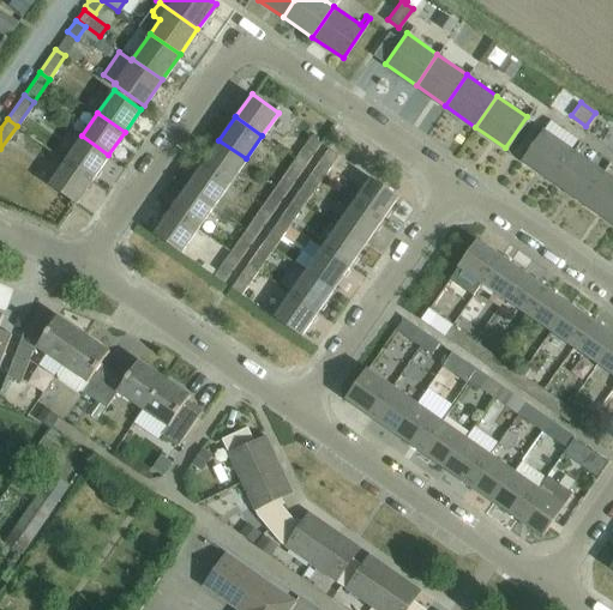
[(522,159),(552,180),(574,149),(544,128),(522,159)]
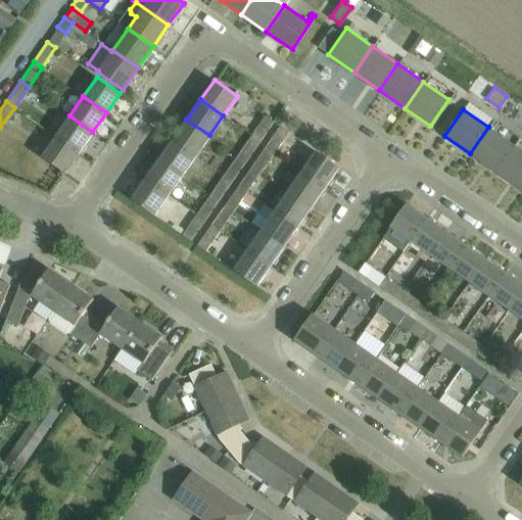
[(250,135),(258,141),(273,121),(265,114),(250,135)]
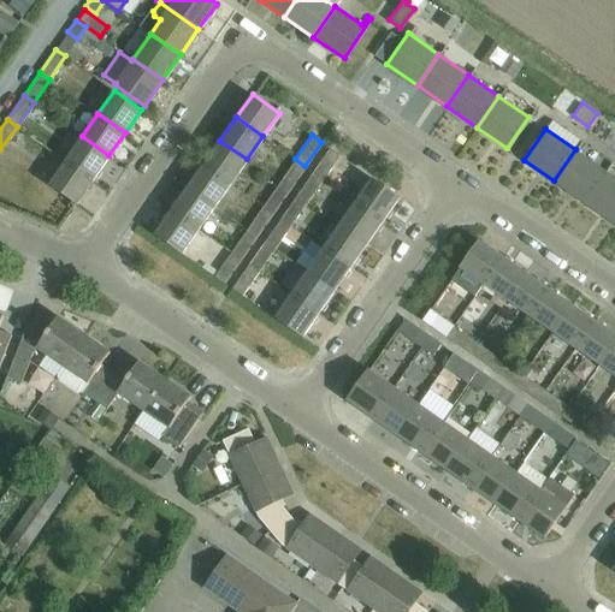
[(82,136),(65,159),(93,178),(108,155),(82,136)]
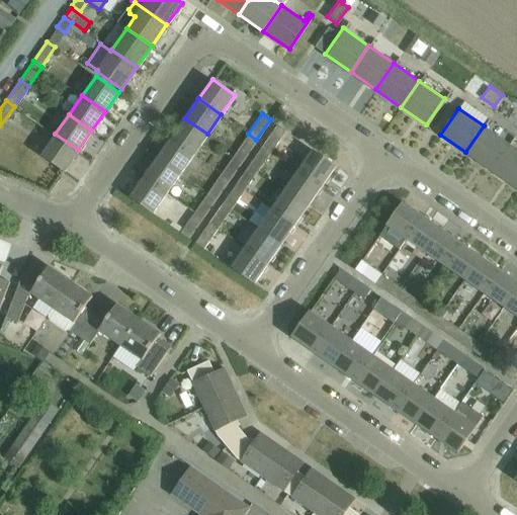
[(184,118),(171,138),(193,154),(207,134),(184,118)]
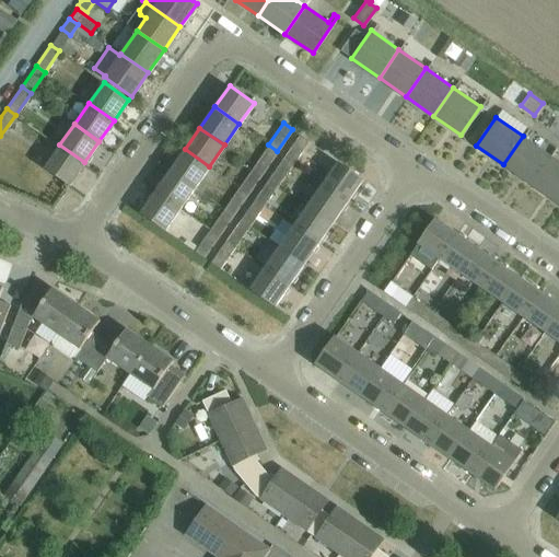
[(300,134),(284,155),(293,161),(309,140),(300,134)]
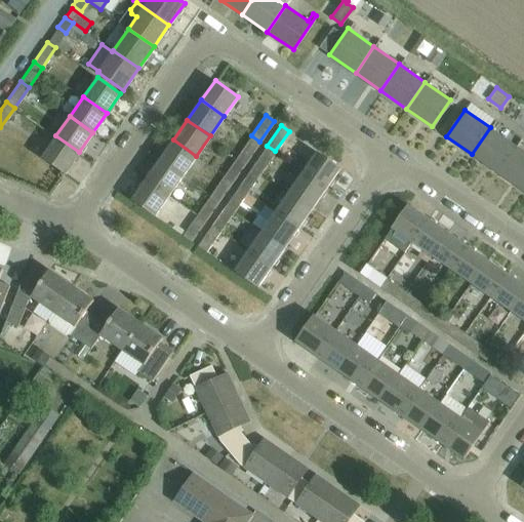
[(472,154),(497,172),(516,145),(490,127),(472,154)]
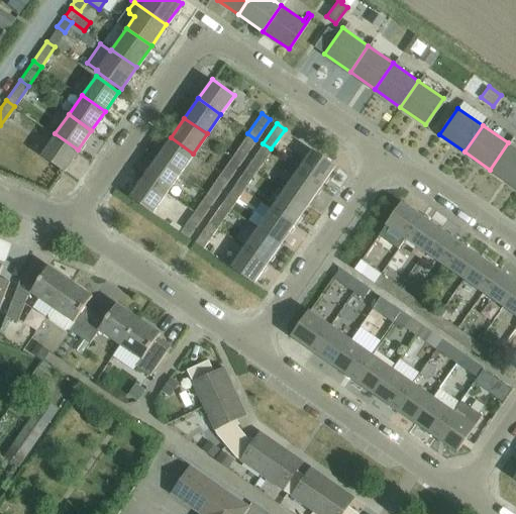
[(78,149),(55,133),(40,153),(64,170),(78,149)]
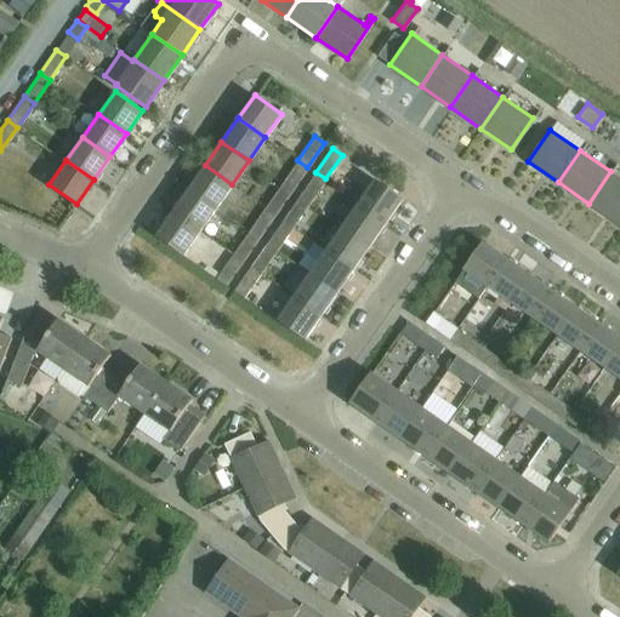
[(291,190),(307,167),(297,160),(282,183),(291,190)]
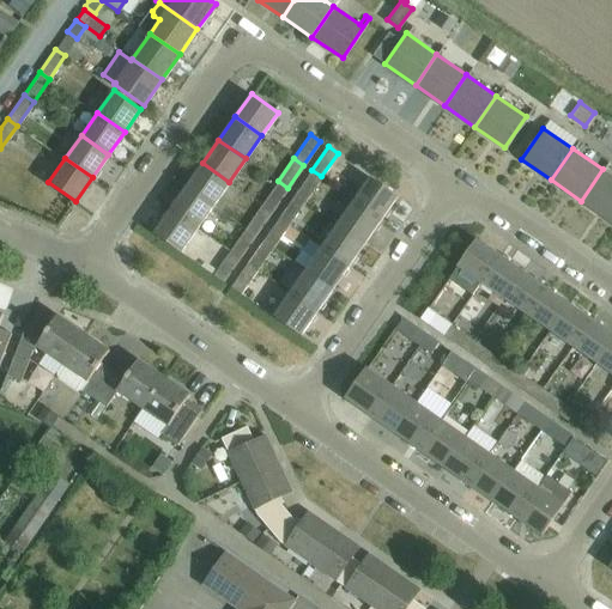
[(203,163),(186,186),(213,205),(229,182),(203,163)]
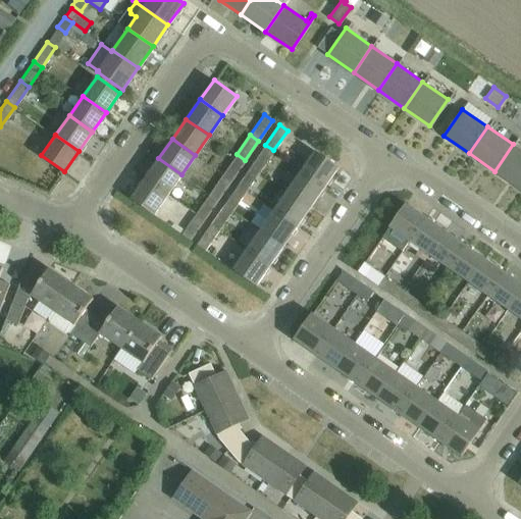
[(495,171),(520,189),(520,187),(520,150),(513,144),(495,171)]
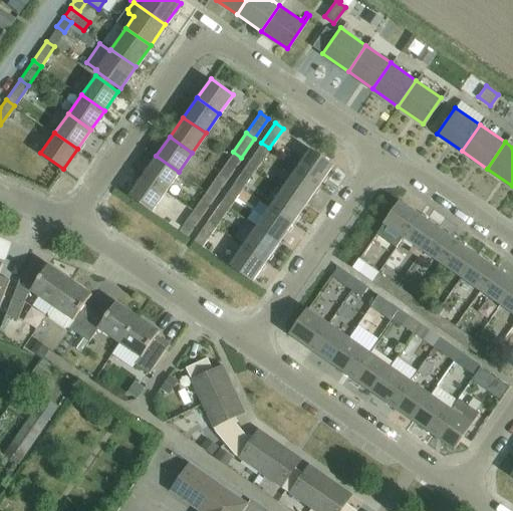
[(256,167),(269,148),(261,143),(248,162),(256,167)]
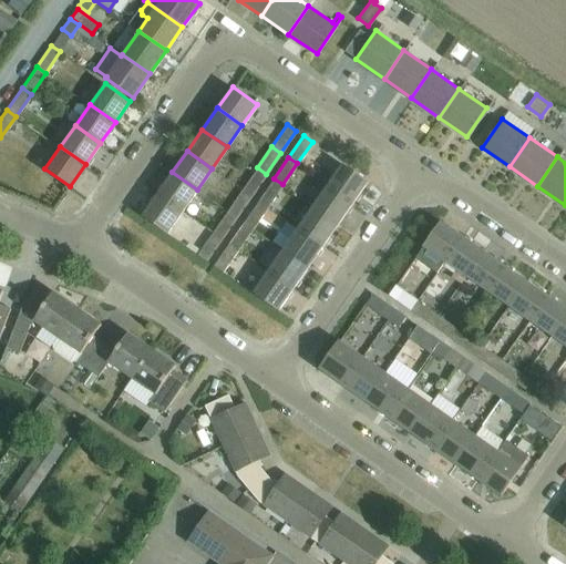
[(342,163),(327,184),(352,202),(368,181),(342,163)]
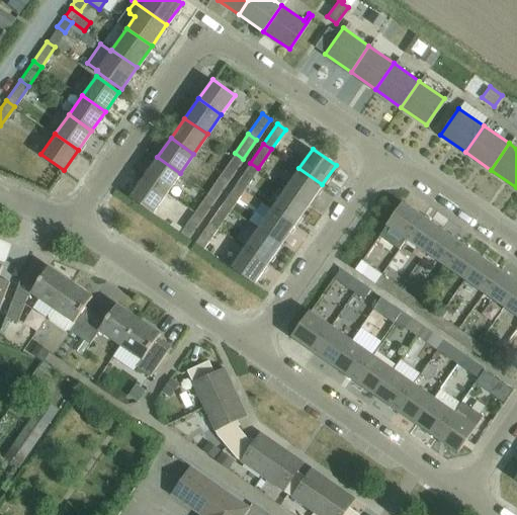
[(243,159),(235,153),(222,172),(230,178),(243,159)]
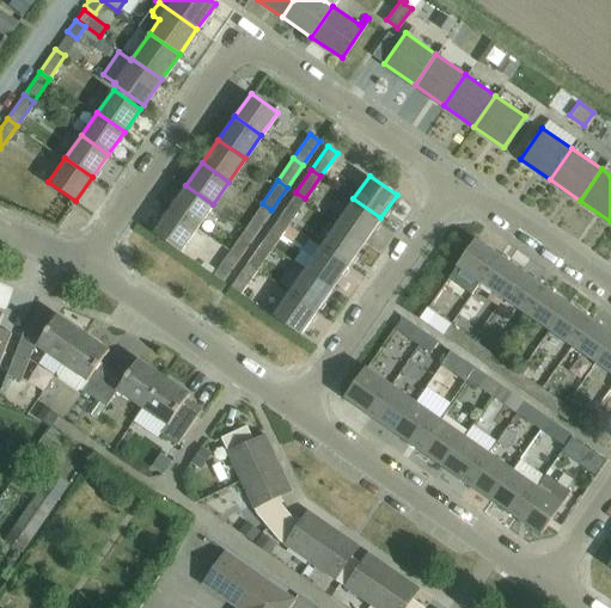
[(185,185),(170,208),(197,227),(213,204),(185,185)]
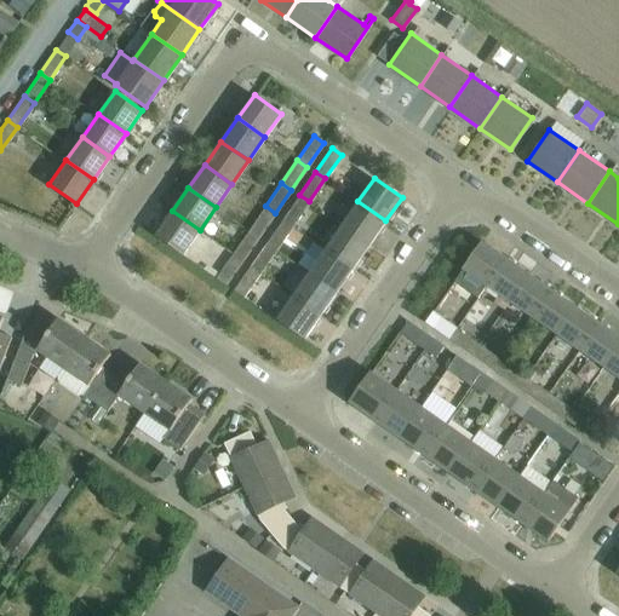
[(299,195),(282,218),(292,225),(309,201),(299,195)]
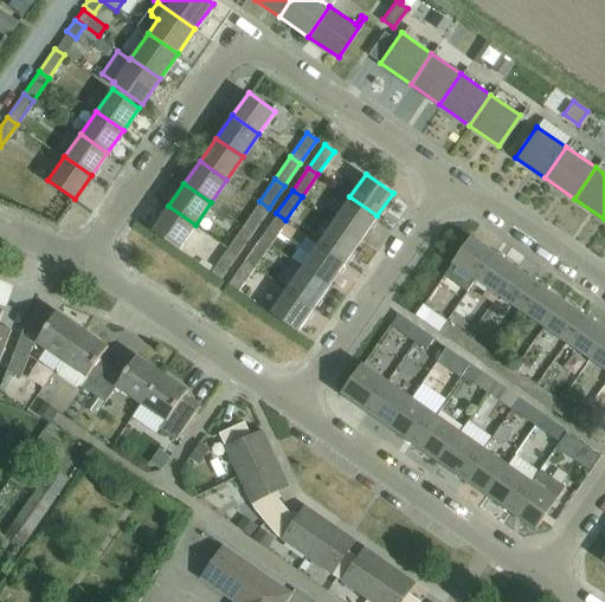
[(349,196),(334,219),(360,239),(377,215),(349,196)]
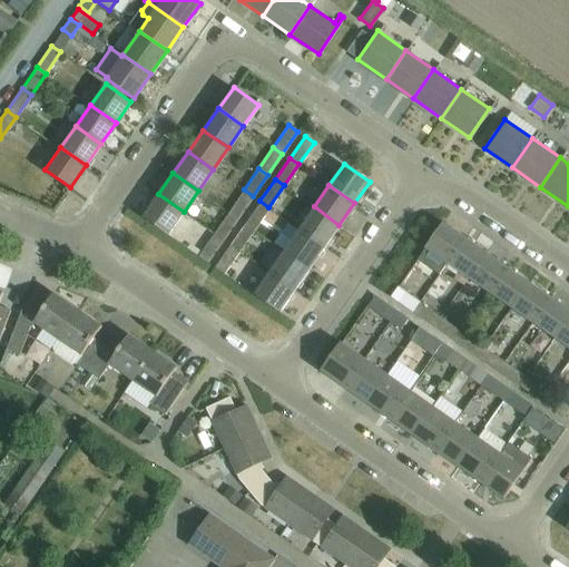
[(253,196),(244,189),(228,211),(237,217),(253,196)]
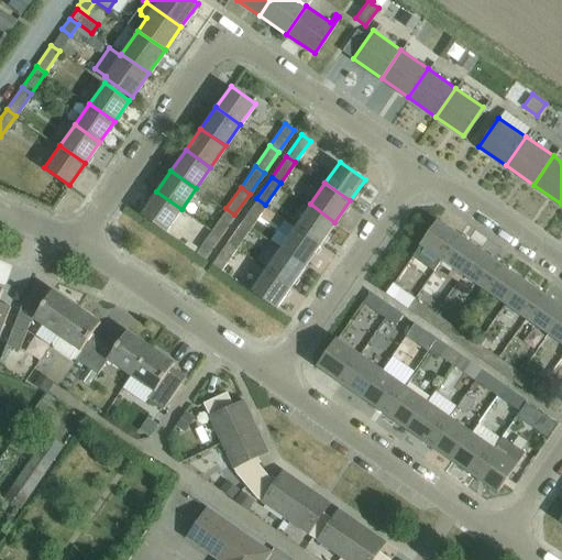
[(182,209),(156,191),(141,213),(166,231),(182,209)]
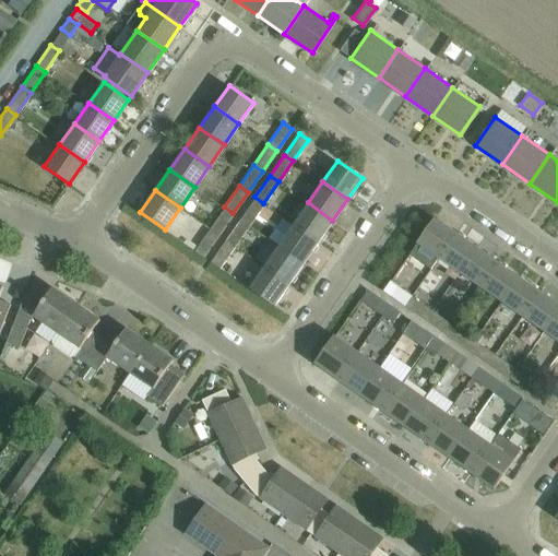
[(254,197),(240,219),(249,224),(263,203),(254,197)]
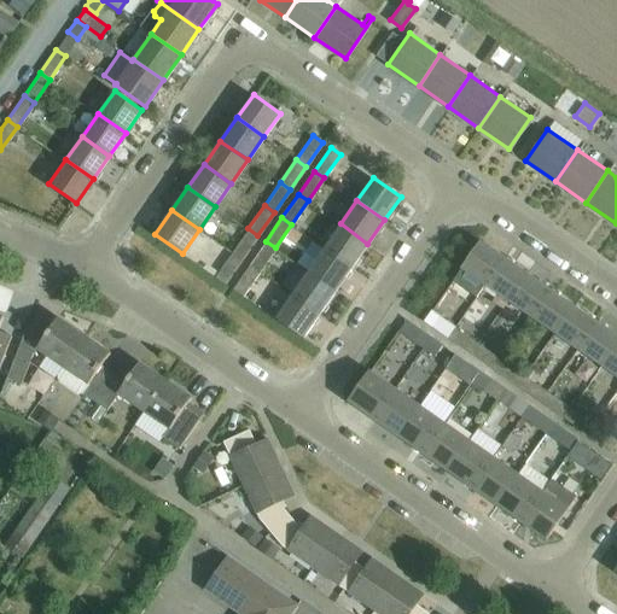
[(341,223),(324,246),(351,267),(367,244),(341,223)]
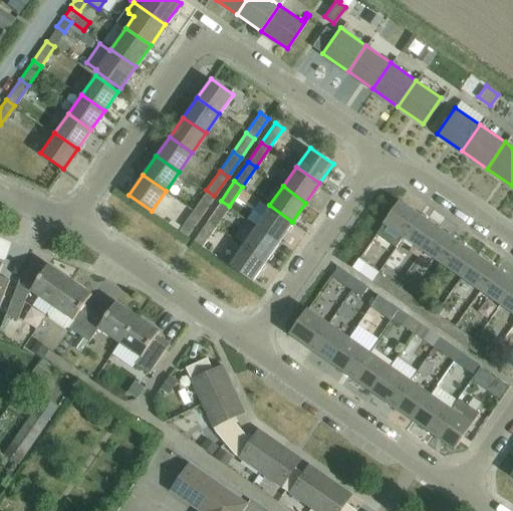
[(214,196),(206,190),(193,209),(201,215),(214,196)]
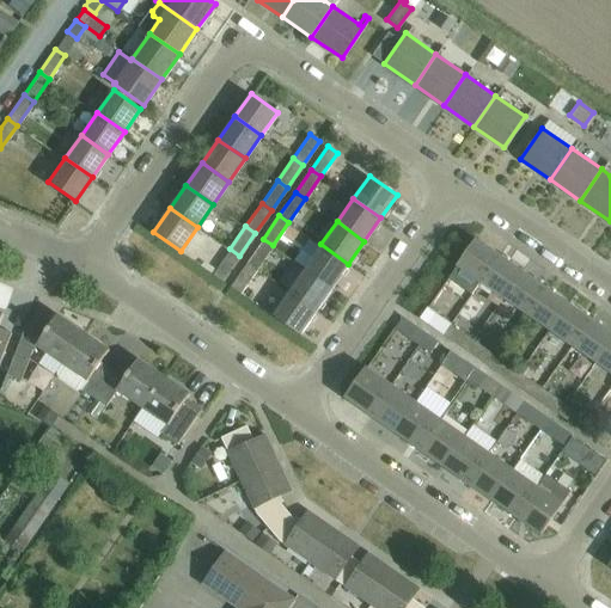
[(293,259),(305,268),(333,287),(348,264),(321,244),(309,237),(293,259)]
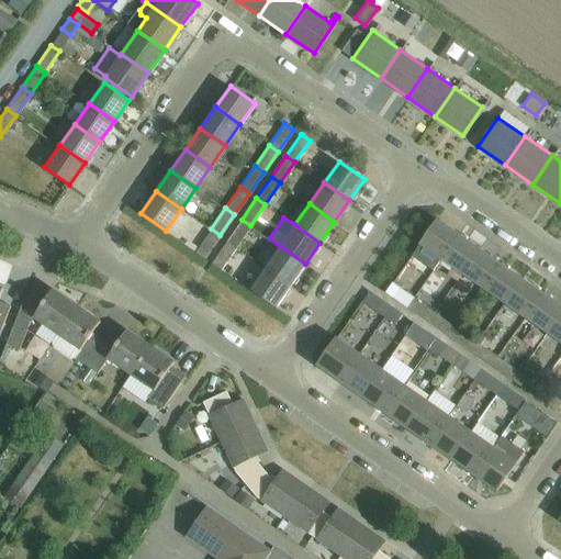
[(418,243),(440,258),(458,233),(436,217),(418,243)]
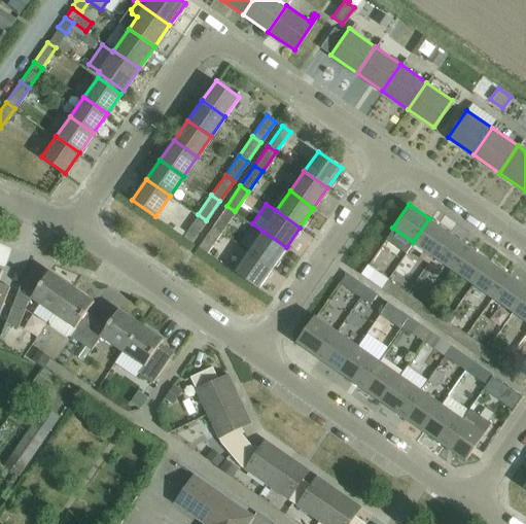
[(226,206),(212,225),(221,231),(235,211),(226,206)]
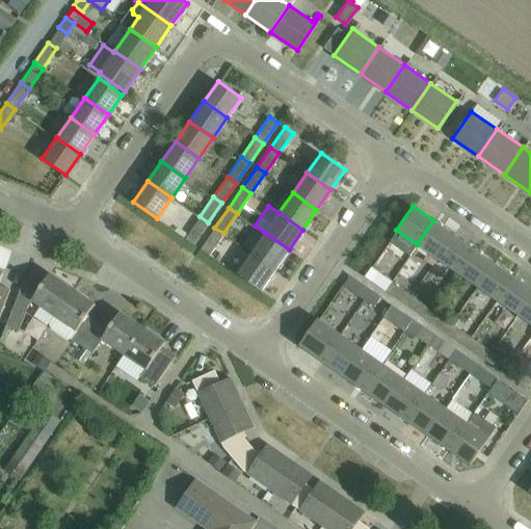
[(208,222),(200,216),(185,237),(193,243),(208,222)]
